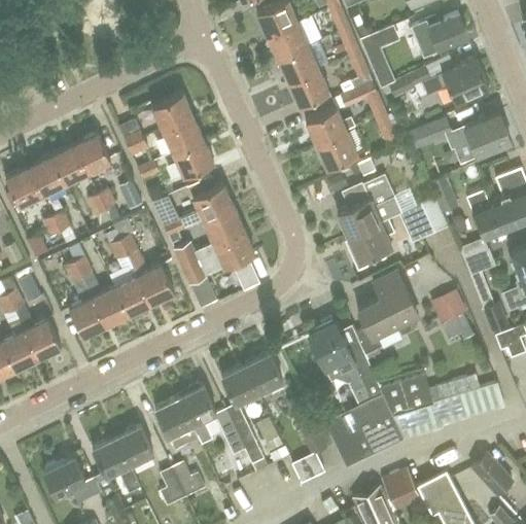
[(269,36),(300,23),(288,0),(286,0),(257,12),(269,36)]
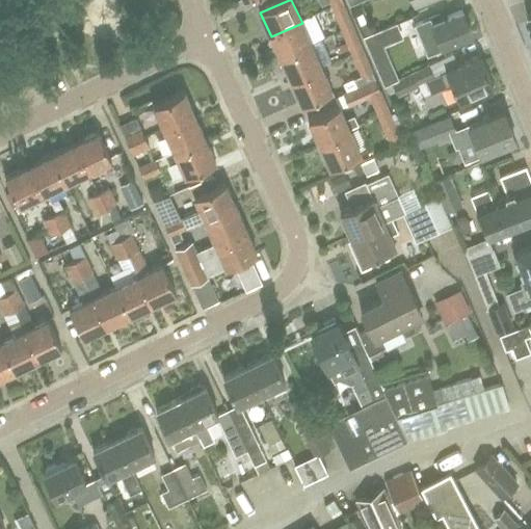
[(333,9),(344,4),(342,0),(318,0),(322,8),(330,4),(333,9)]
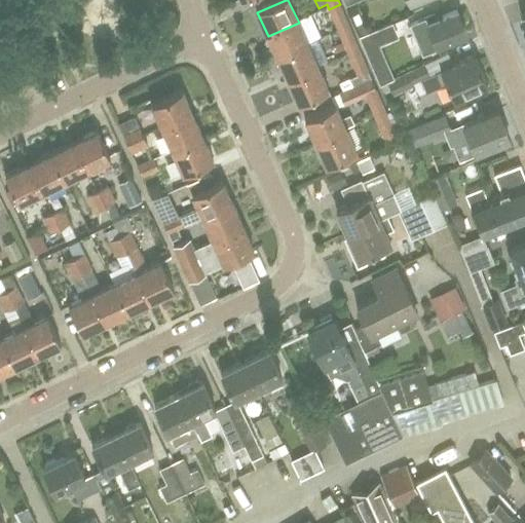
[(408,0),(412,9),(434,0),(408,0)]
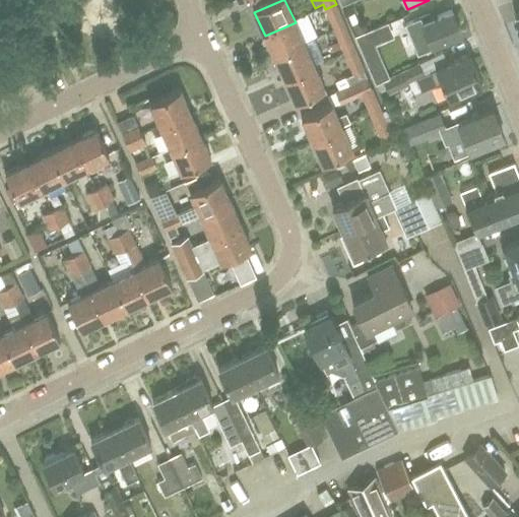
[(334,31),(346,26),(336,4),(325,9),(334,31)]
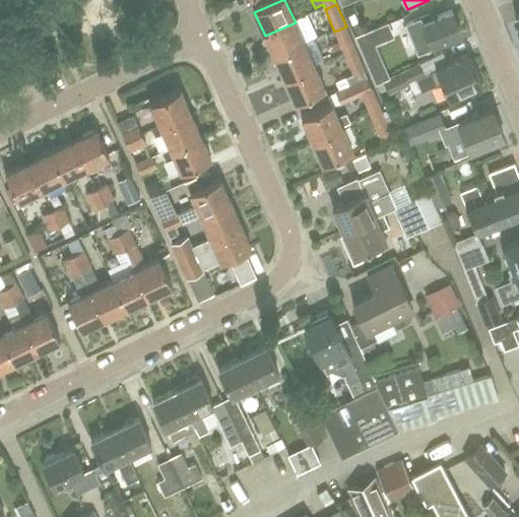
[(417,52),(433,46),(433,47),(462,35),(453,13),(433,21),(431,16),(407,26),(417,52)]
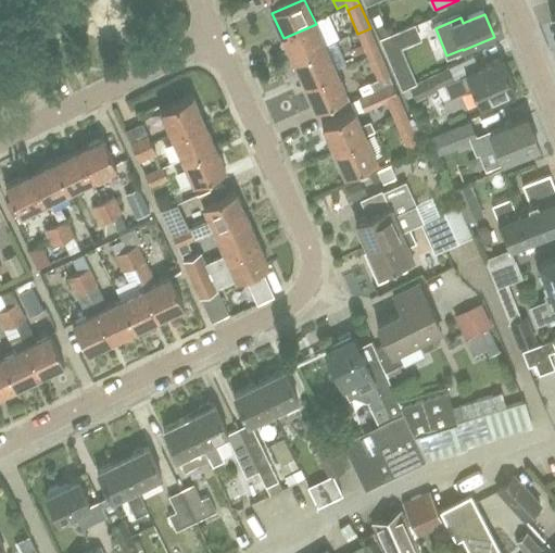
[(326,48),(316,24),(284,38),(293,62),(326,48)]
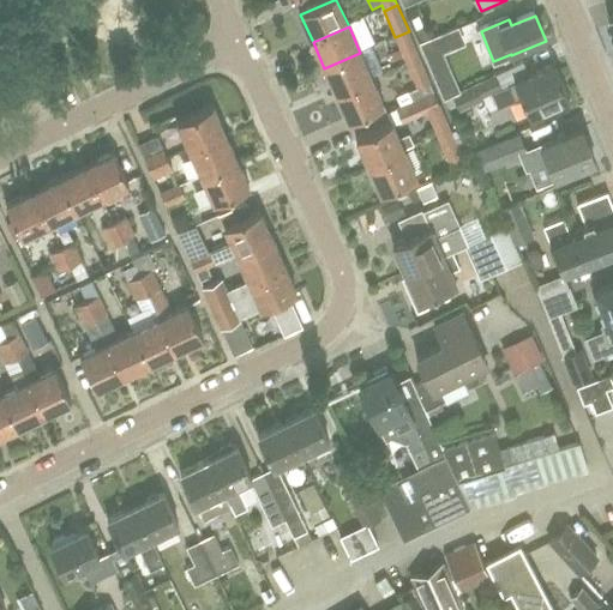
[(407,65),(420,59),(409,31),(395,37),(407,65)]
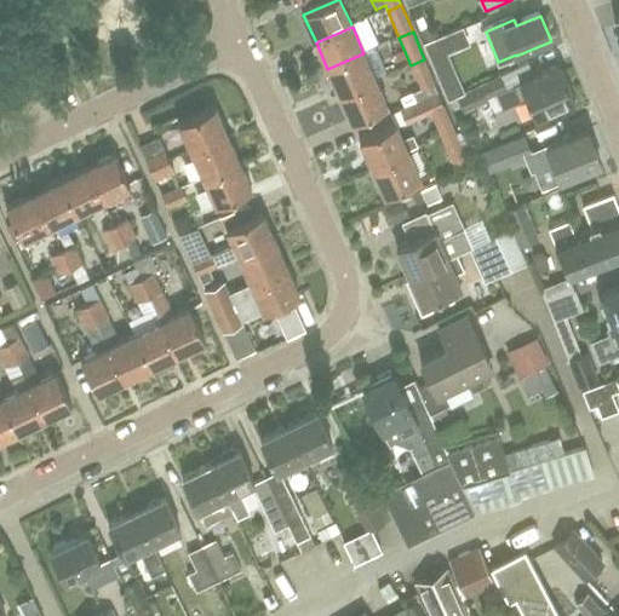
[(462,32),(425,46),(431,59),(466,45),(462,32)]
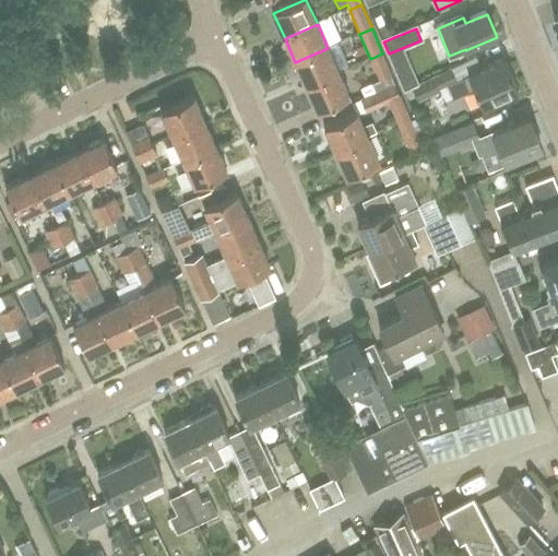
[(306,87),(339,73),(328,48),(295,62),(306,87)]
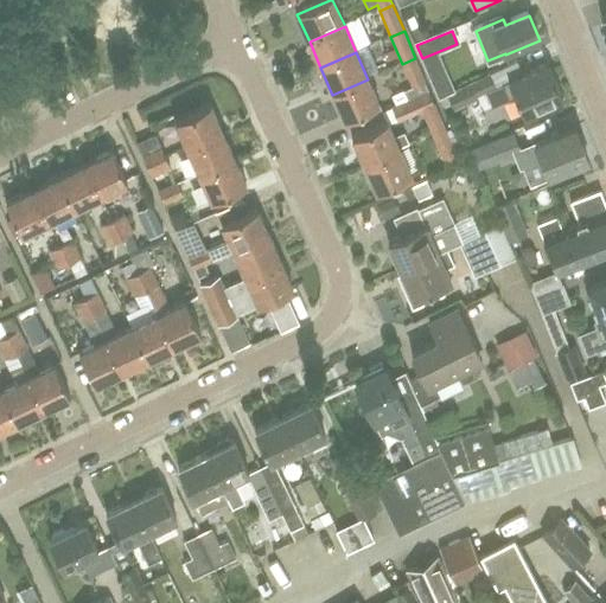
[(397,108),(431,95),(415,58),(402,64),(413,88),(393,96),(397,107),(397,108)]
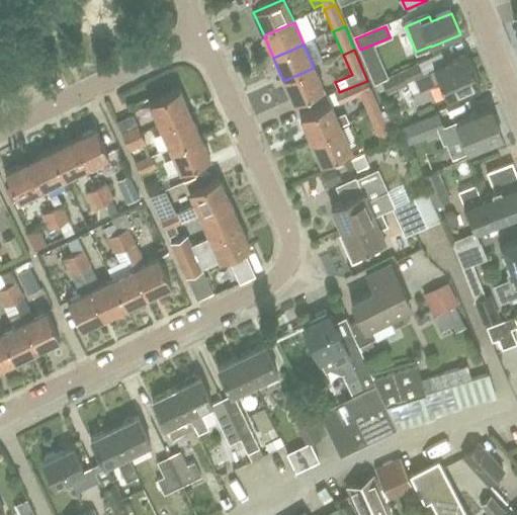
[(419,66),(382,83),(385,91),(388,95),(407,87),(406,85),(415,81),(420,94),(441,85),(447,100),(481,85),(468,57),(448,66),(425,77),(419,66)]
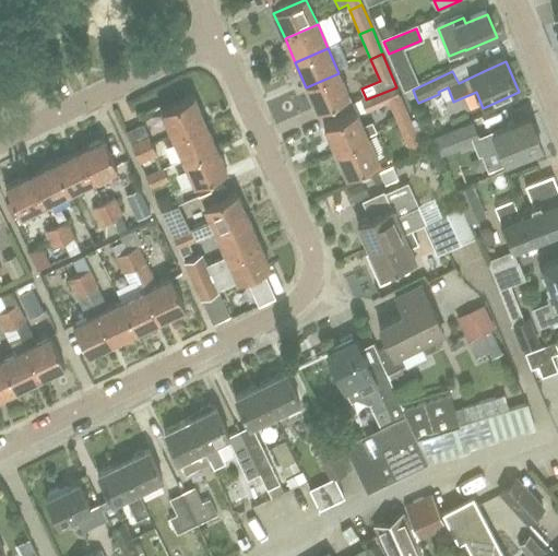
[(339,73),(306,87),(317,111),(349,97),(339,73)]
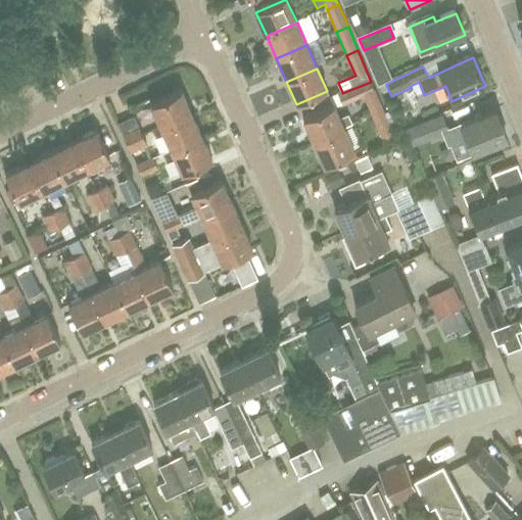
[(373,117),(384,112),(371,82),(342,93),(342,92),(337,94),(338,95),(330,98),(333,105),(341,102),(343,106),(364,98),(373,117)]
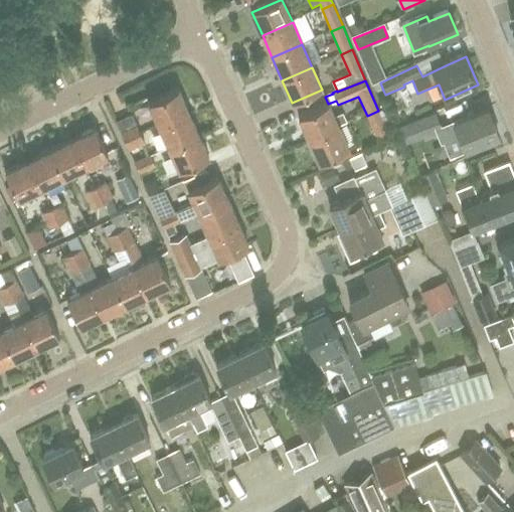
[(159,128),(190,114),(180,91),(149,105),(159,128)]
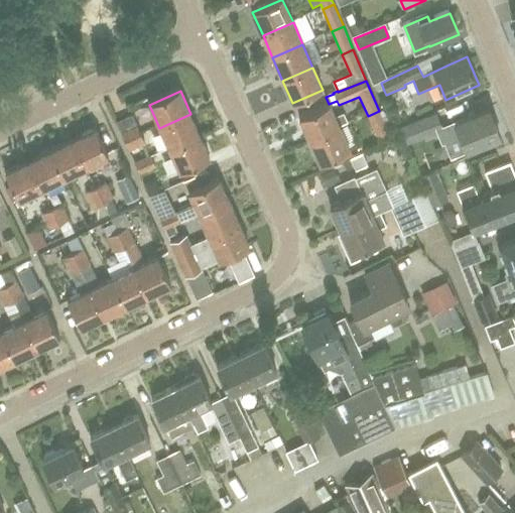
[(309,141),(341,128),(340,126),(347,122),(343,112),(335,115),(331,105),(299,118),(309,141)]
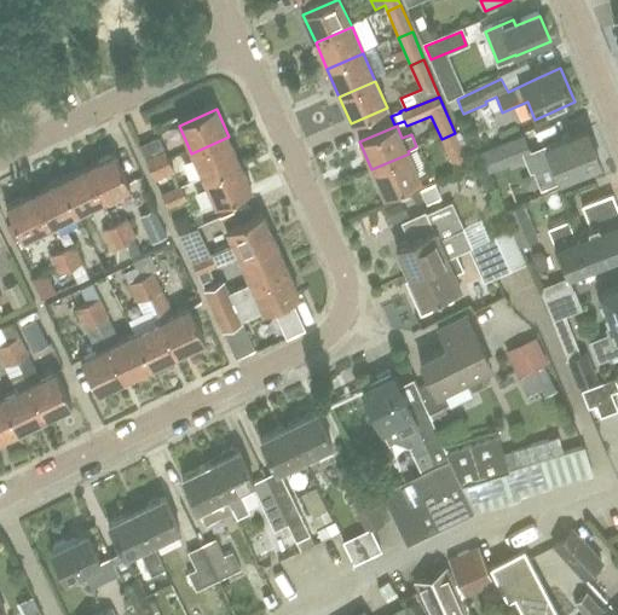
[(455,133),(442,139),(452,166),(467,160),(455,133)]
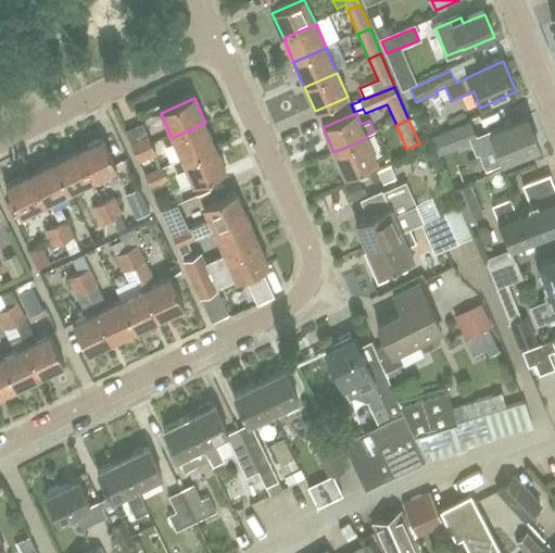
[(471,123),(430,139),(433,147),(438,159),(474,143),(479,156),(487,174),(504,166),(540,151),(527,120),(478,140),(471,123)]
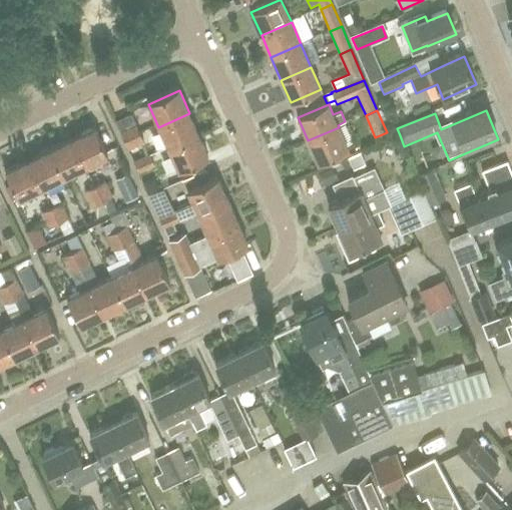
[(168,149),(199,136),(189,113),(158,127),(168,149)]
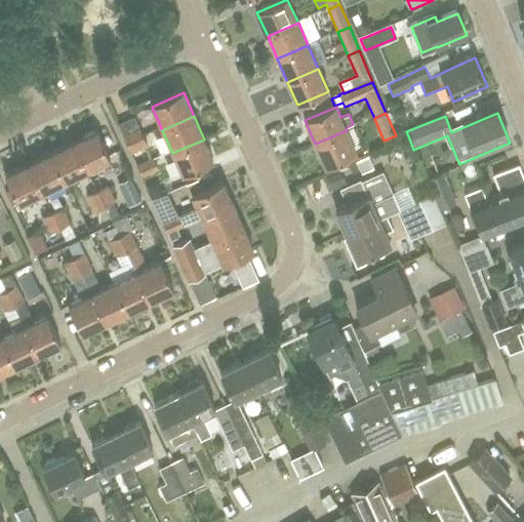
[(128,146),(144,138),(134,118),(119,125),(128,146)]
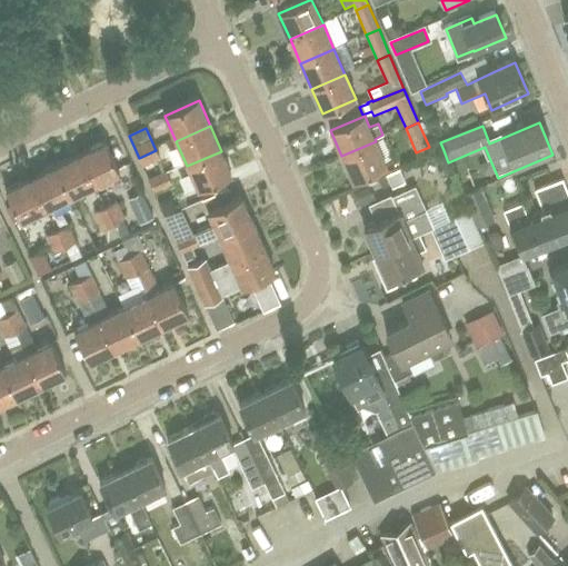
[(376,141),(341,156),(352,181),(387,167),(376,141)]
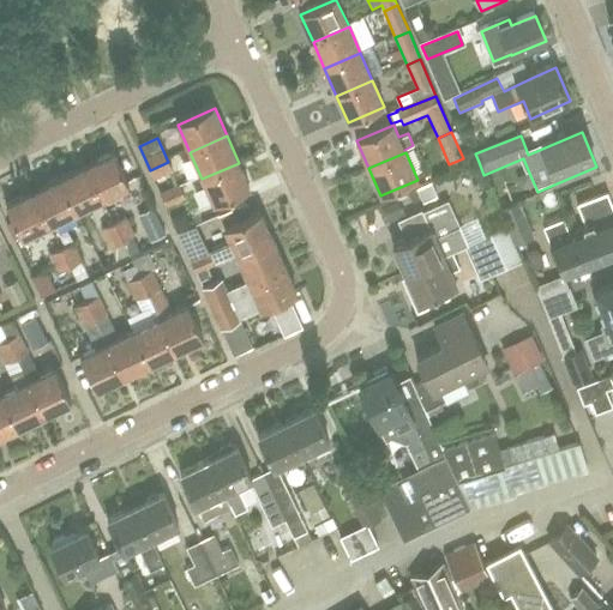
[(88,170),(103,201),(130,188),(115,157),(88,170)]
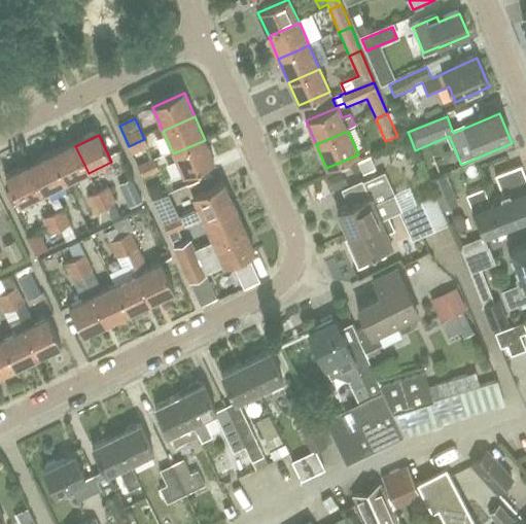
[(144,139),(129,146),(133,155),(148,148),(144,139)]
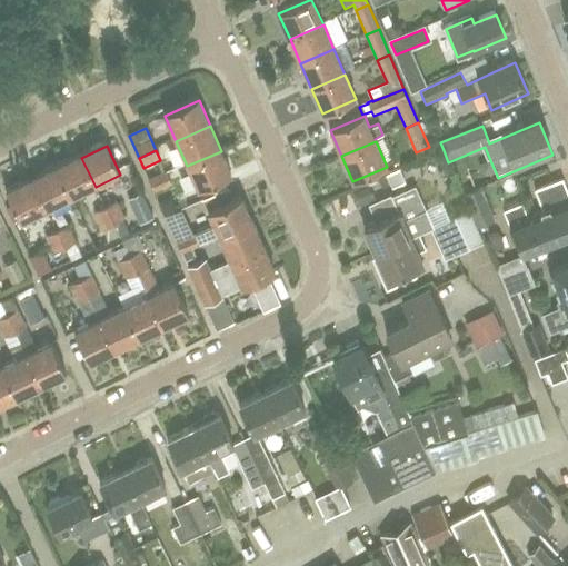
[(221,151),(187,166),(198,191),(232,177),(221,151)]
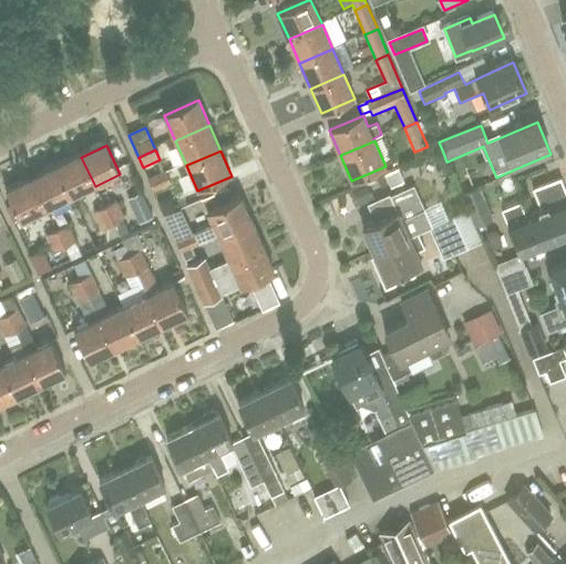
[(71,198),(95,186),(81,157),(57,168),(71,198)]
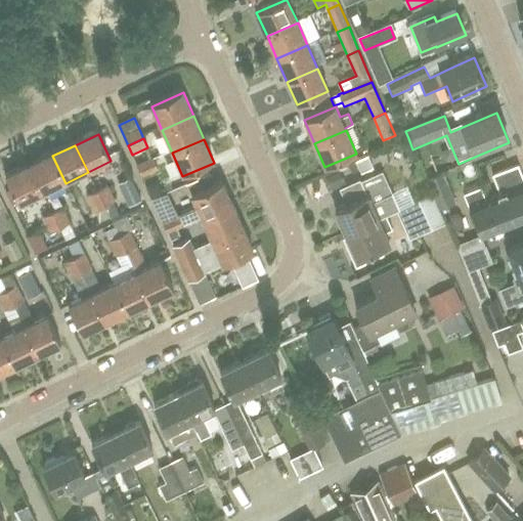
[(43,193),(66,183),(52,156),(30,167),(43,193)]
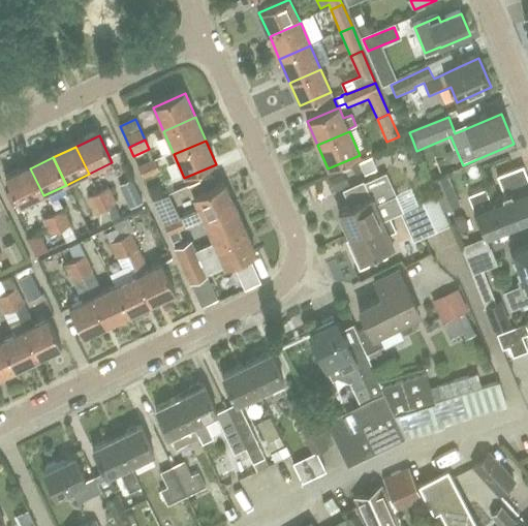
[(144,180),(160,172),(155,160),(138,168),(144,180)]
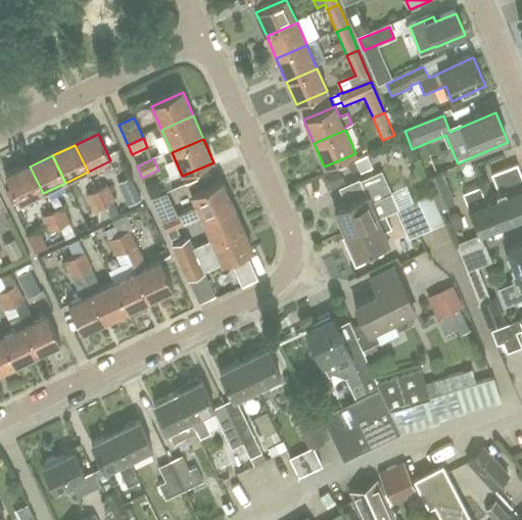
[(374,171),(368,159),(356,164),(362,177),(374,171)]
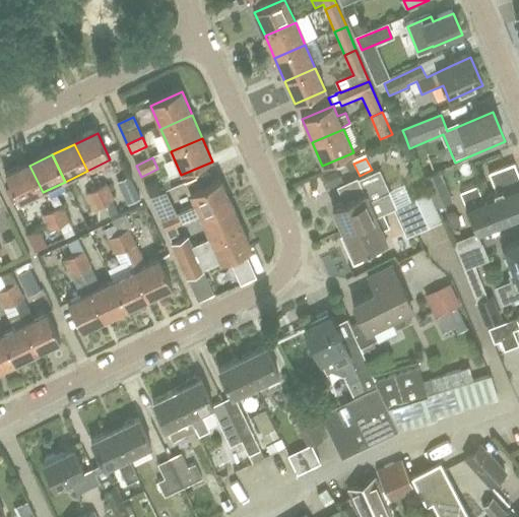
[(495,202),(518,191),(518,174),(515,165),(490,175),(498,194),(492,196),(495,202)]
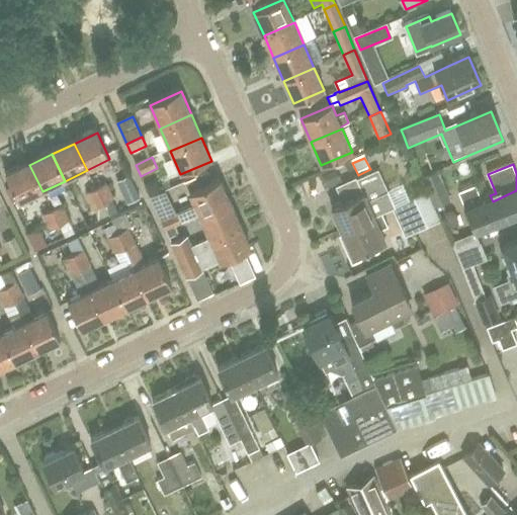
[(19,202),(42,191),(29,165),(6,176),(19,202)]
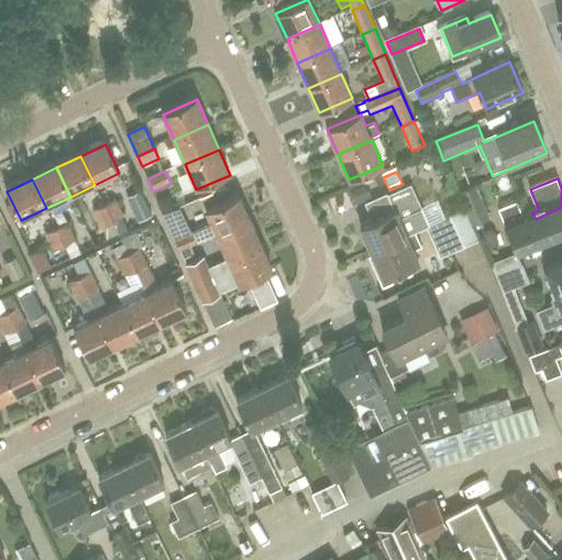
[(428,229),(430,228),(412,187),(389,198),(396,212),(361,228),(373,254),(416,234),(428,229)]
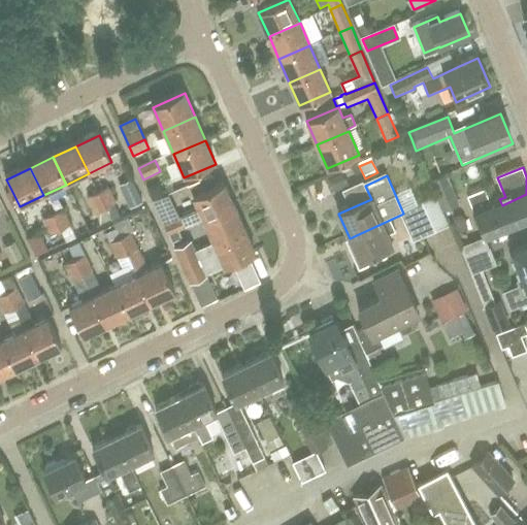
[(438,198),(446,214),(461,206),(448,176),(432,184),(438,198)]
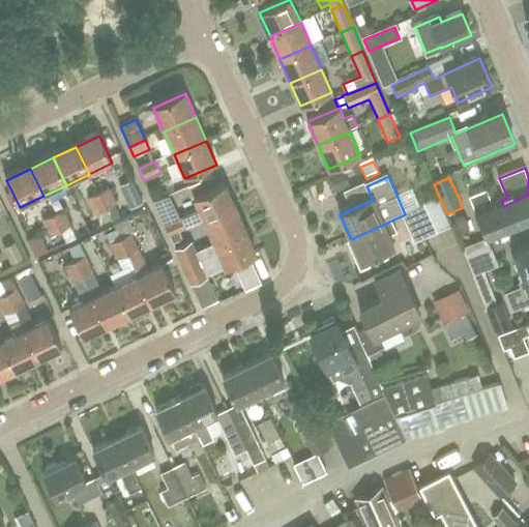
[(130,210),(143,204),(133,181),(119,187),(130,210)]
